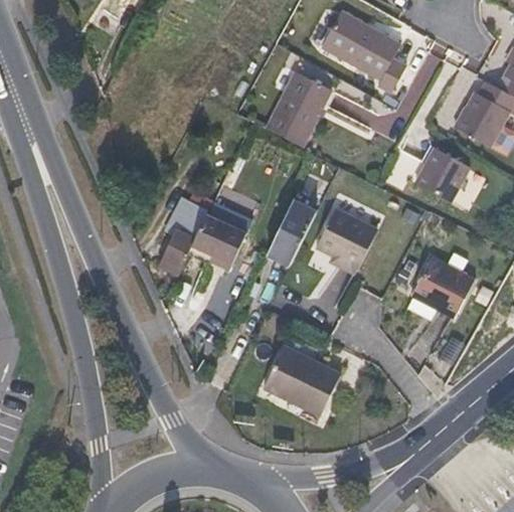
[(402,45),(341,12),(339,17),(323,48),(350,63),(382,81),(380,87),(394,94),(407,66),(395,59),(402,45)]
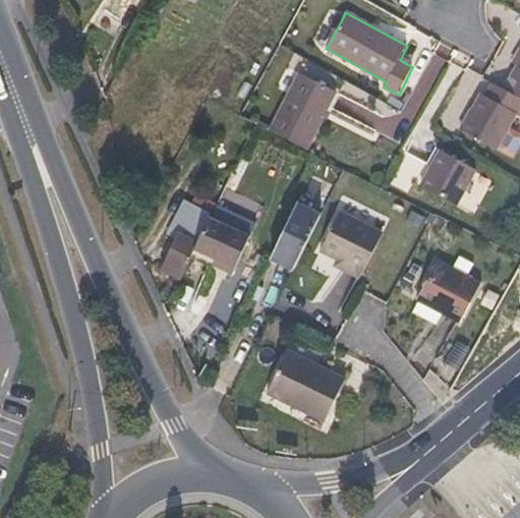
[(519,51),(513,63),(518,65),(512,77),(516,80),(510,93),(519,98),(519,51)]
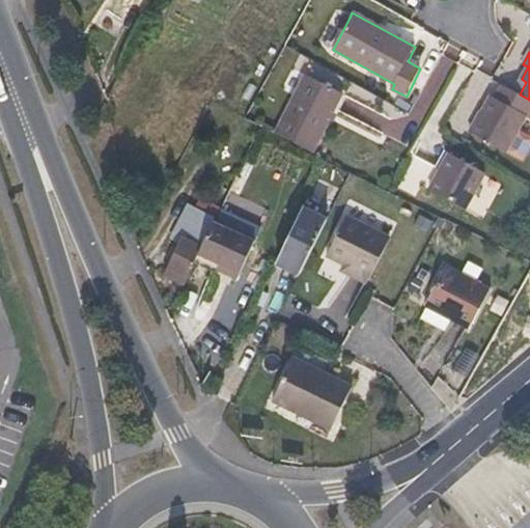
[(315,153),(341,98),(305,78),(277,132),(315,153)]
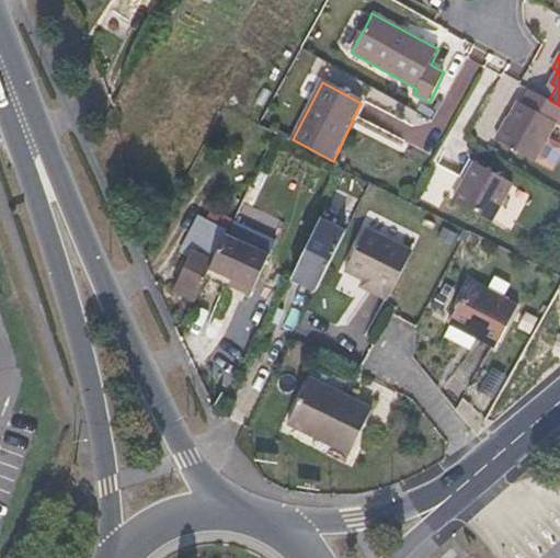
[(559,105),(549,100),(532,90),(524,103),(517,102),(498,139),(555,169),(559,158),(559,141),(548,136),(556,121),(559,123),(559,105)]
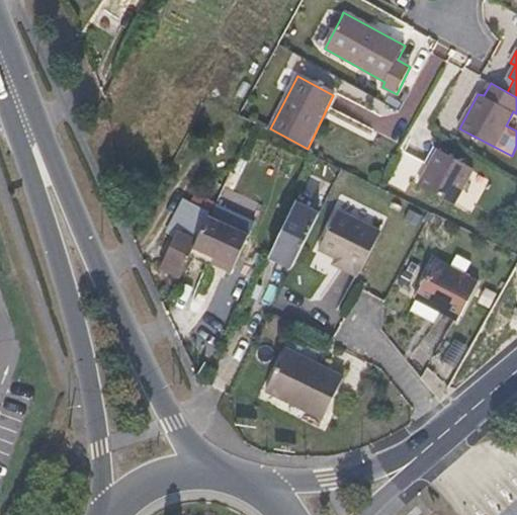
[(454,202),(474,166),(439,148),(420,184),(454,202)]
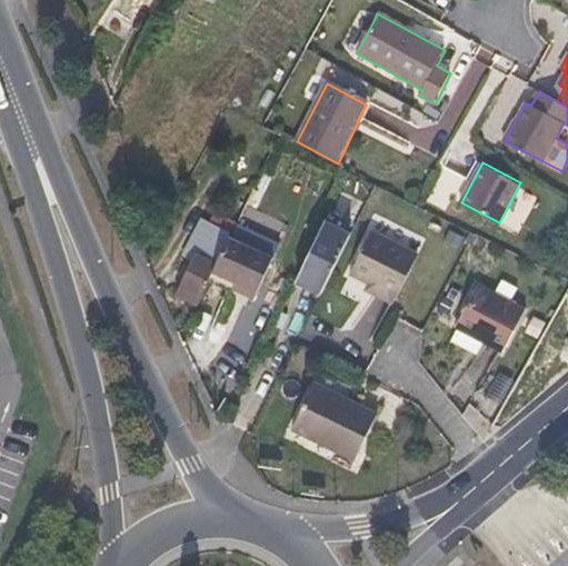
[(212,272),(236,224),(207,211),(189,249),(197,252),(181,285),(202,294),(212,272)]
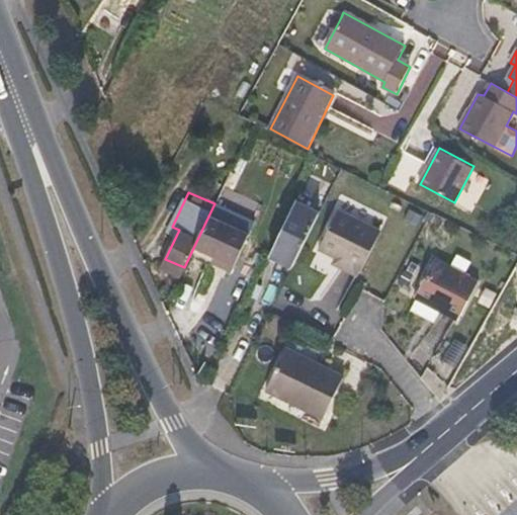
[(193,248),(216,258),(212,263),(213,265),(231,273),(249,235),(248,233),(255,219),(217,201),(214,203),(193,248)]
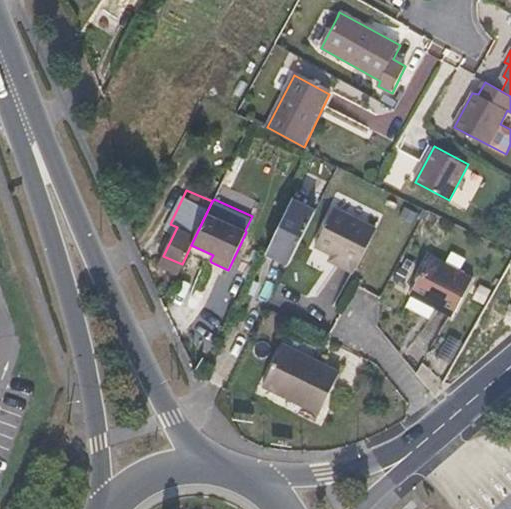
[(290,262),(308,225),(315,211),(290,199),(265,248),(290,262)]
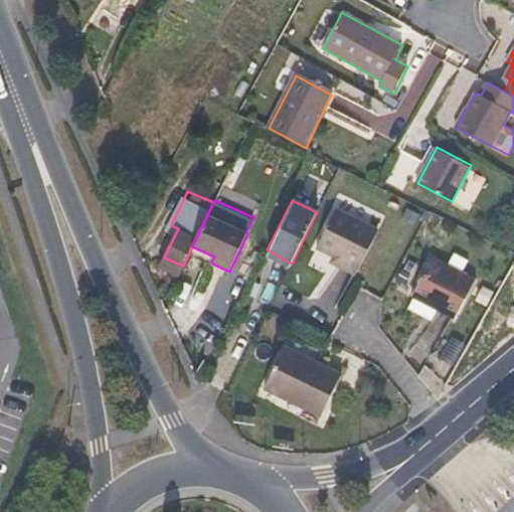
[(359,270),(378,230),(343,212),(335,209),(317,248),(359,270)]
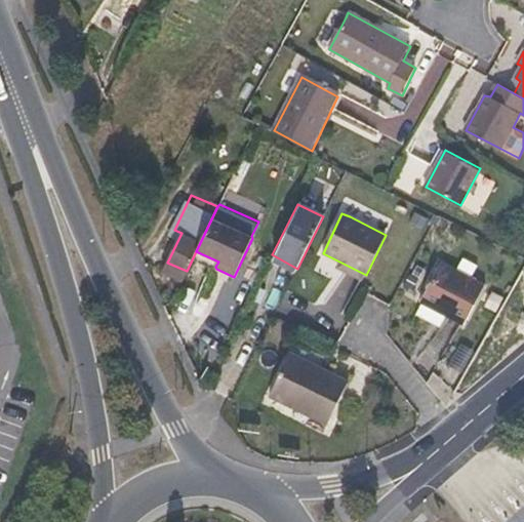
[(462,325),(483,284),(441,263),(420,304),(462,325)]
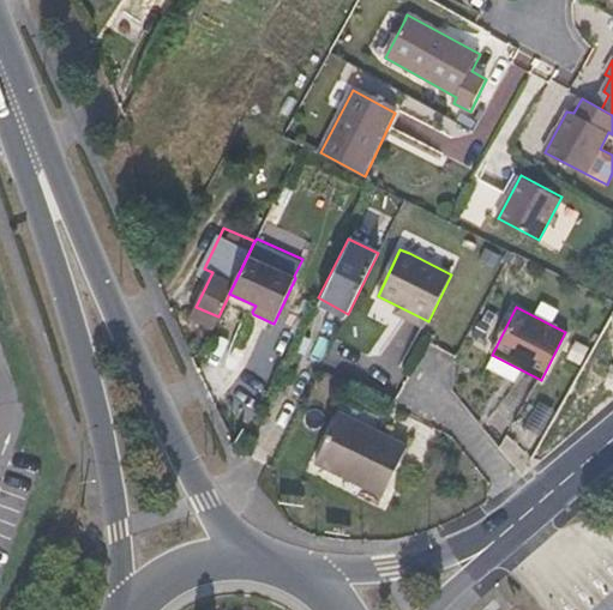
[(406,445),(362,424),(338,412),(314,460),(371,489),(382,494),(406,445)]
